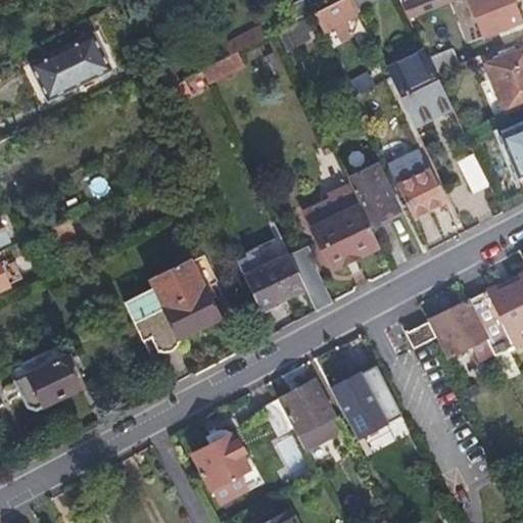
[(353,0),(340,0),(316,13),(325,33),(334,28),(341,42),(354,35),(347,20),(361,14),(359,9),(353,0)]
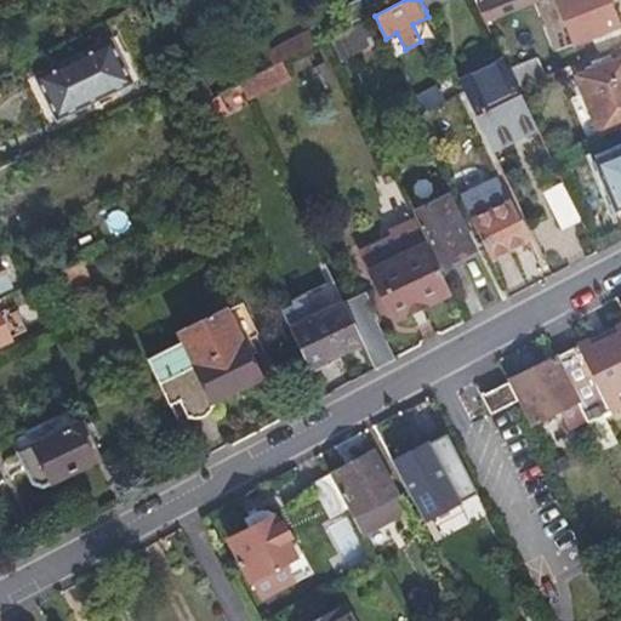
[(420,0),(426,11),(448,0),(420,0)]
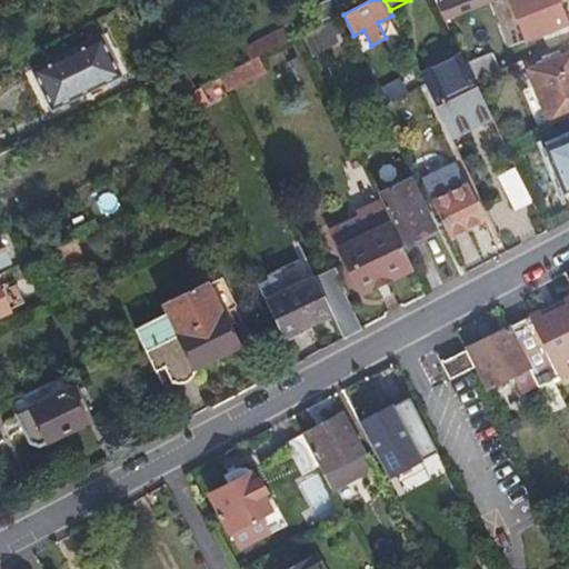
[(492,0),(447,0),(439,3),(447,20),(493,1),(492,0)]
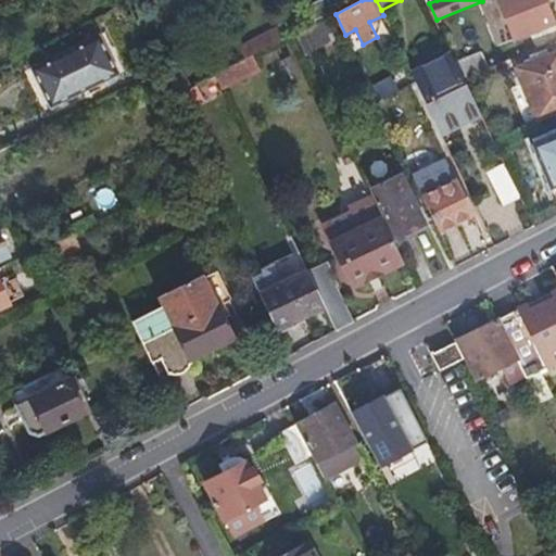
[(546,1),(545,0),(497,0),(514,39),(548,25),(555,23),(546,1)]
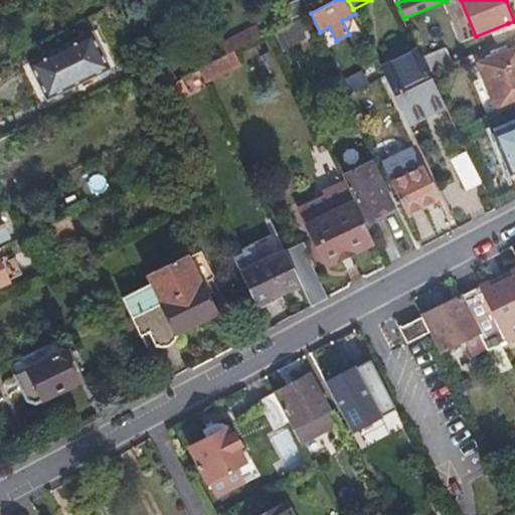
[(284,50),(316,34),(307,17),(275,33),(284,50)]
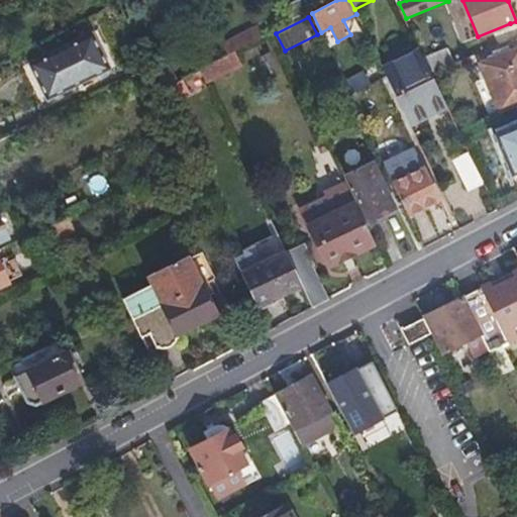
[(265,37),(259,26),(251,30),(256,40),(265,37)]
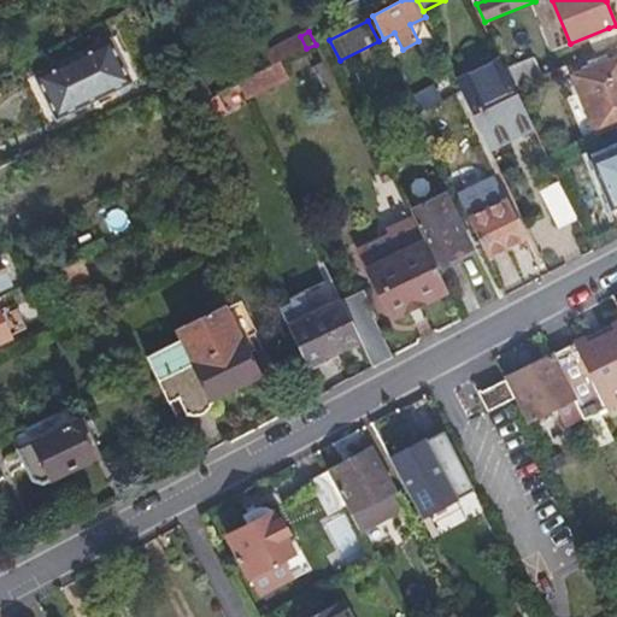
[(268,53),(272,65),(281,62),(306,48),(300,36),(282,46),(268,53)]
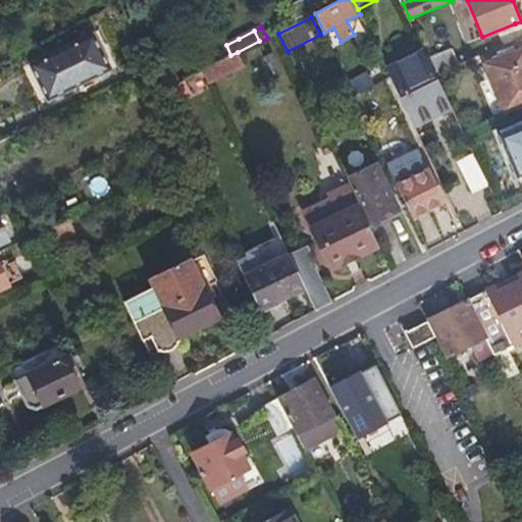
[(374,43),(368,31),(358,36),(364,48),(374,43)]
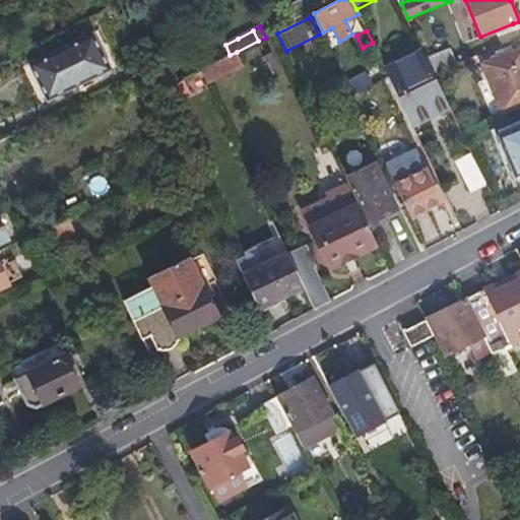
[(93,33),(29,64),(48,101),(112,69),(93,33)]
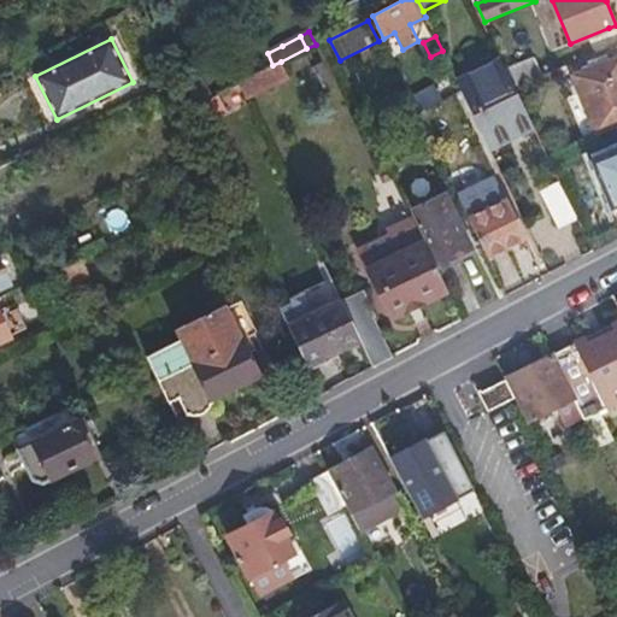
[(535,57),(507,69),(516,87),(544,75),(535,57)]
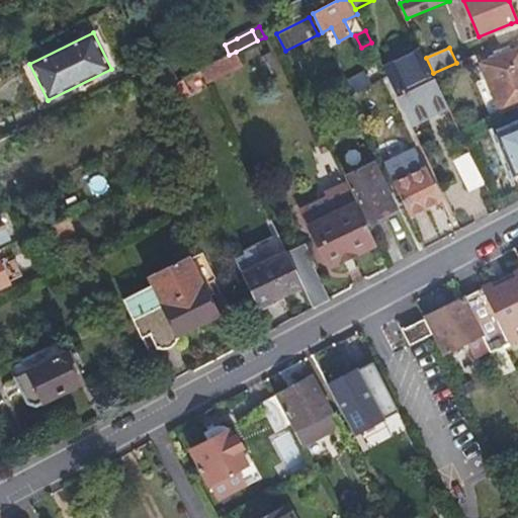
[(517,103),(517,49),(482,64),(488,78),(495,97),(501,110),(517,103)]
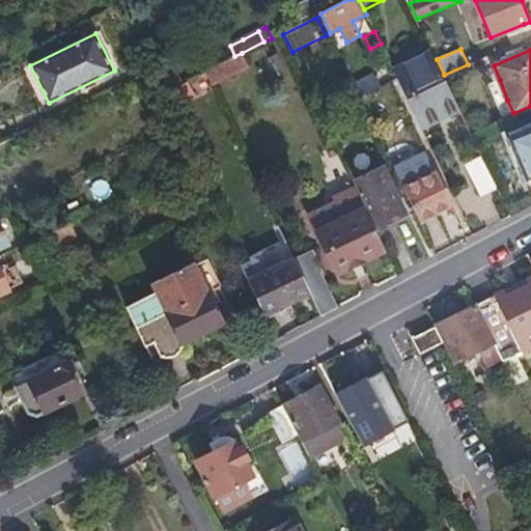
[(421,129),(459,109),(444,75),(437,59),(432,51),(393,70),(421,129)]
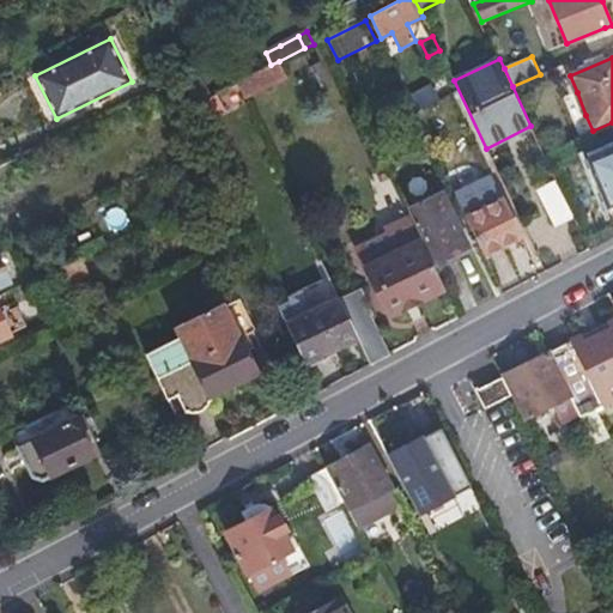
[(246,99),(289,77),(279,61),(271,65),(237,83),(246,99)]
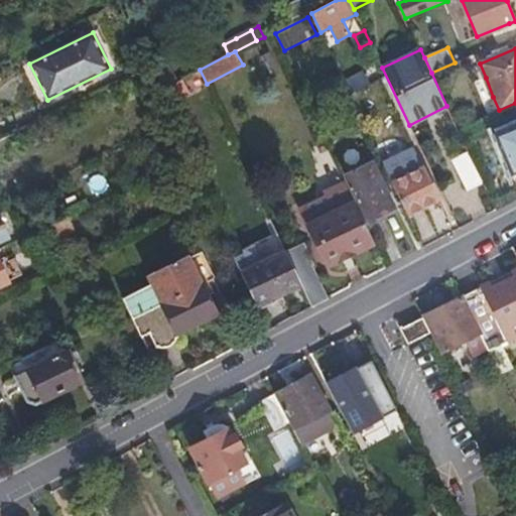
[(178,81),(168,58),(154,66),(164,88),(168,86),(178,81)]
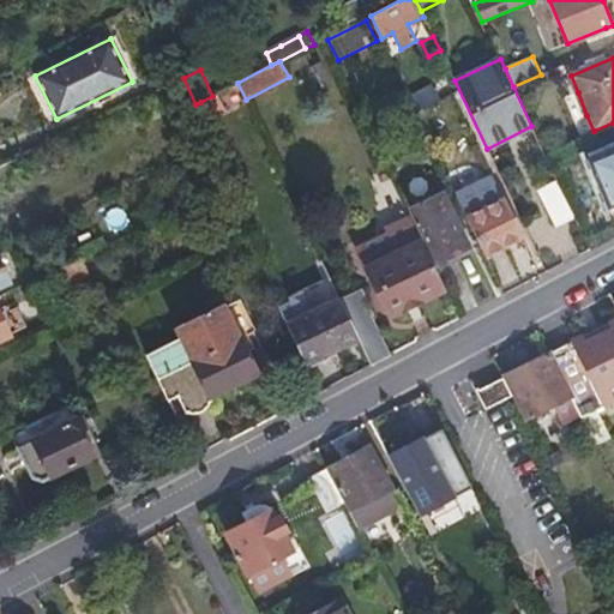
[(212,96),(200,102),(209,118),(246,100),(238,83),(212,96)]
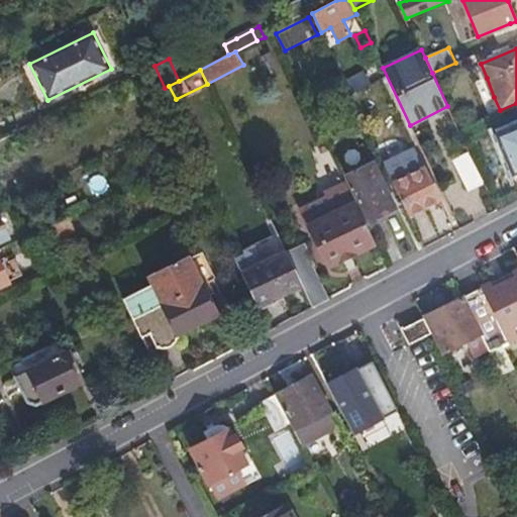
[(483,101),(494,97),(487,78),(476,83),(483,101)]
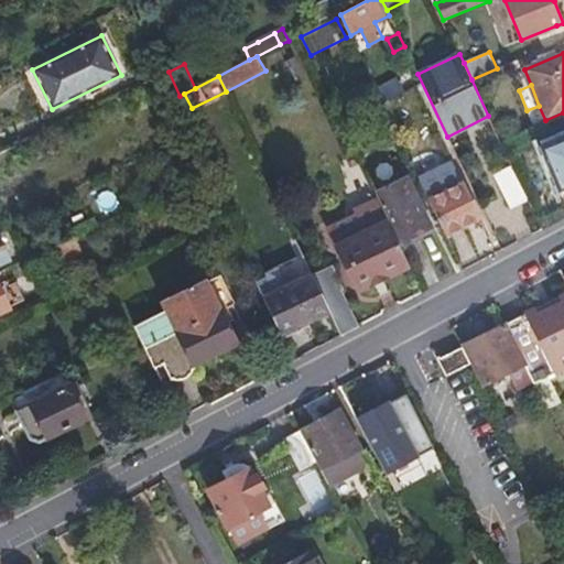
[(563,190),(563,136),(541,147),(560,192),(563,190)]
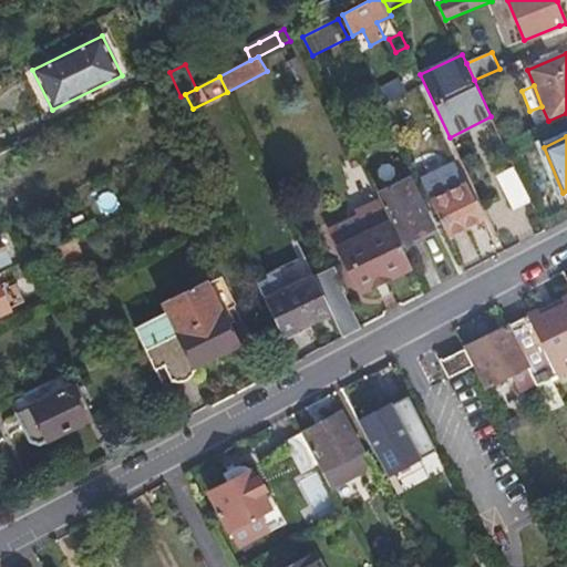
[(0,153),(0,169),(16,163),(9,150),(0,153)]
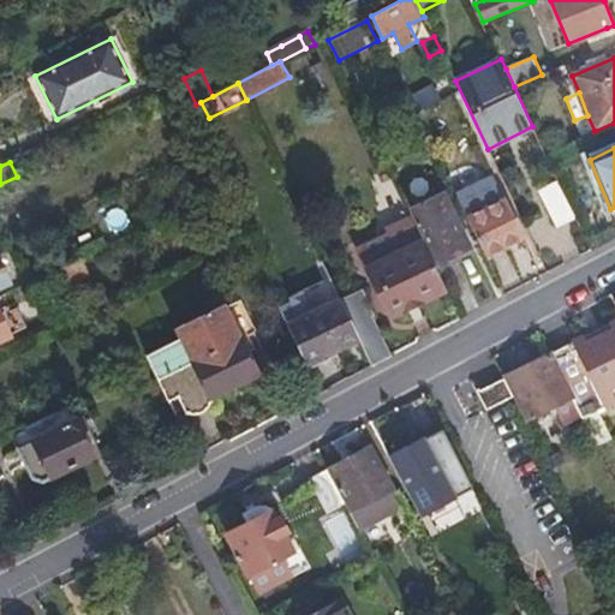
[(557,227),(577,219),(557,181),(539,191),(557,227)]
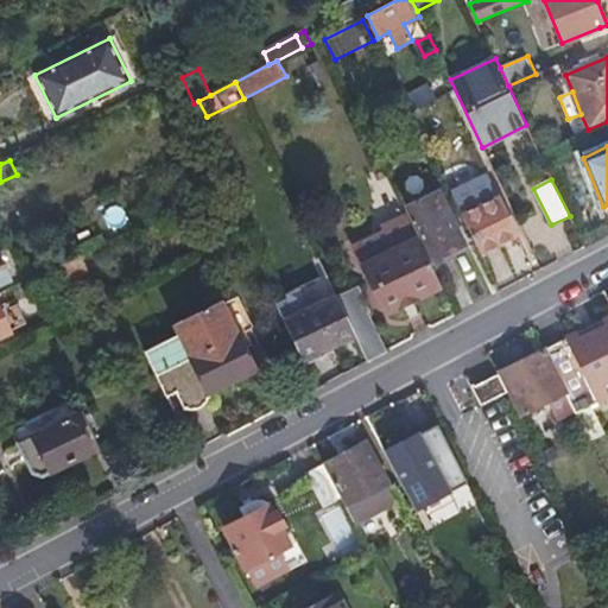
[(462,241),(438,191),(407,206),(436,264),(454,254),(450,247),(462,241)]
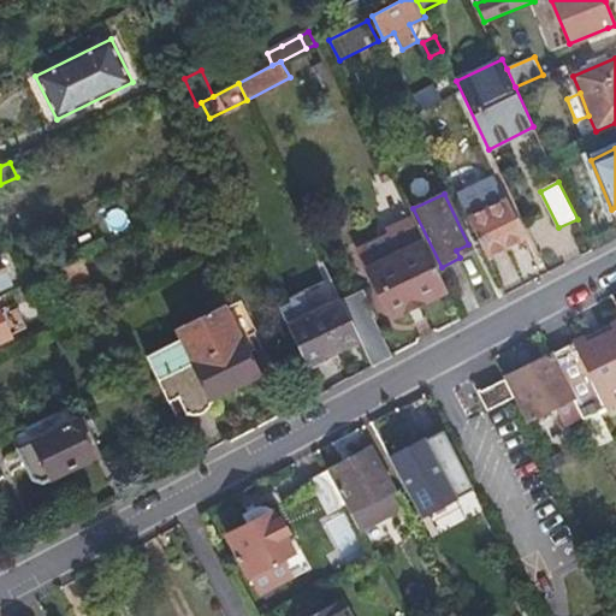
[(505,200),(469,218),(487,258),(525,238),(505,200)]
